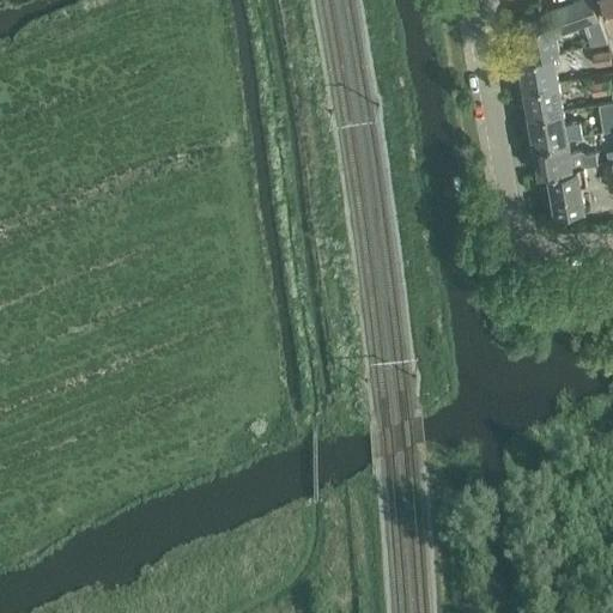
[(528,55),(552,52),(558,50),(556,35),(599,18),(590,0),(580,0),(540,16),(544,22),(523,25),(528,55)]
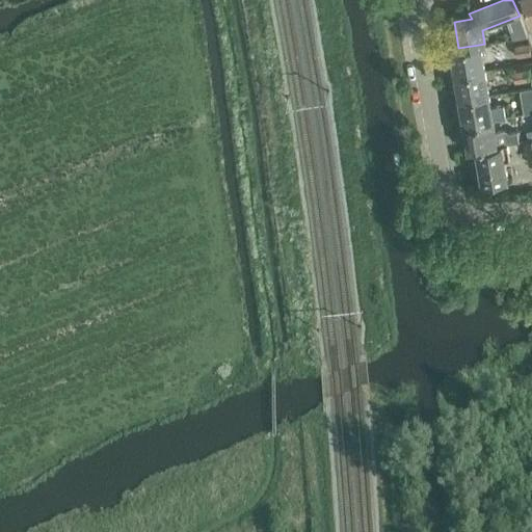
[(531,20),(531,0),(522,0),(530,22),(531,20)]
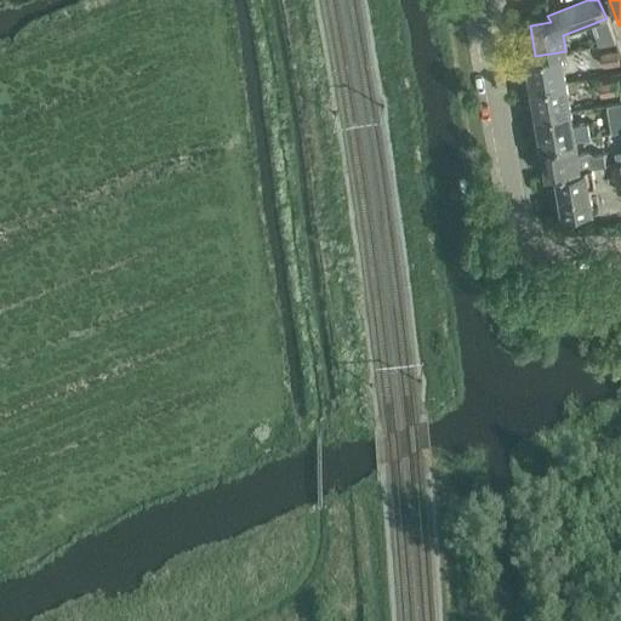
[(599,55),(602,66),(619,63),(616,51),(599,55)]
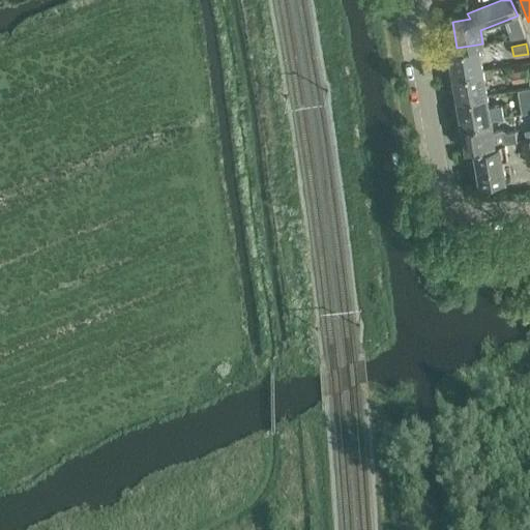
[(448,50),(452,75),(482,69),(477,45),(457,48),(448,50)]
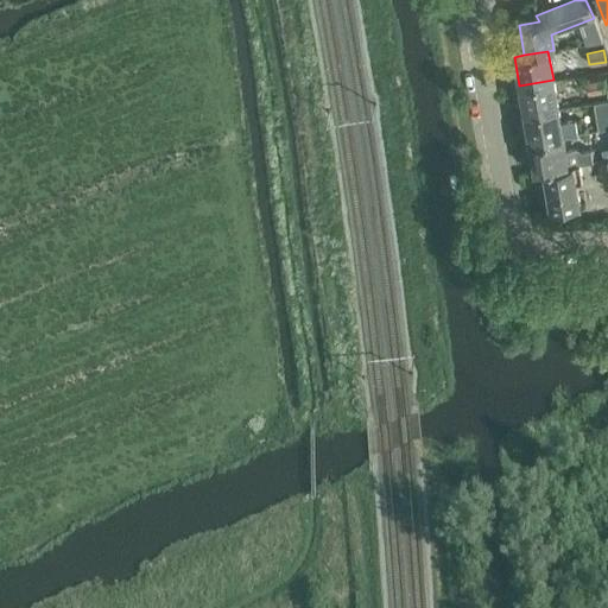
[(519,86),(525,114),(558,108),(553,80),(519,86)]
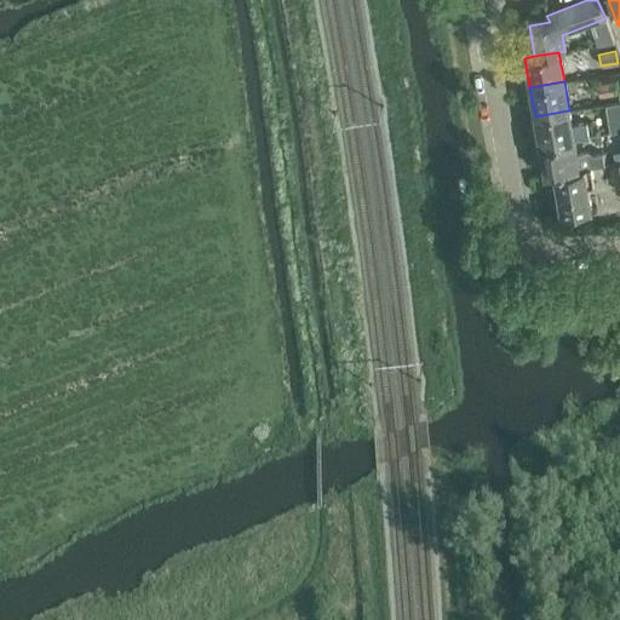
[(597,85),(598,96),(615,93),(613,82),(597,85)]
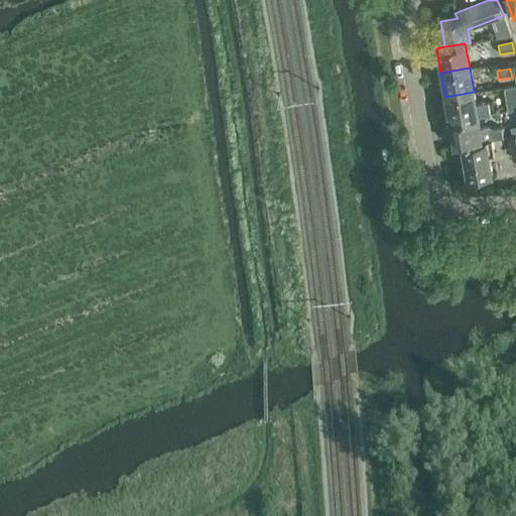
[(445,97),(449,121),(478,116),(490,114),(488,102),(476,104),(474,92),(445,97)]
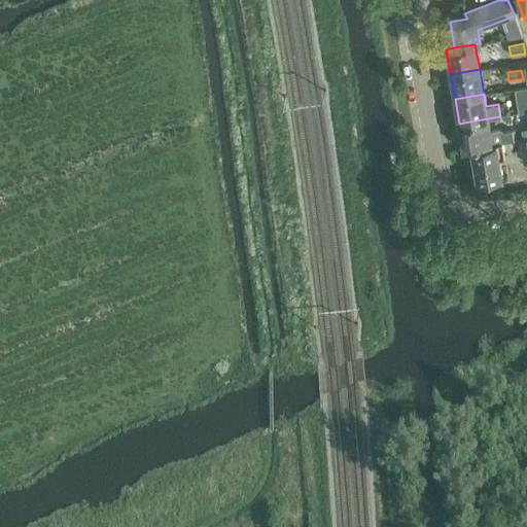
[(526,100),(517,102),(519,113),(526,111),(526,100)]
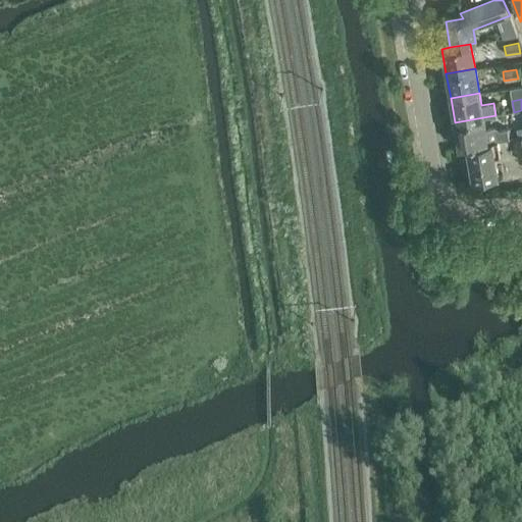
[(459,148),(467,146),(497,141),(509,139),(507,128),(499,131),(494,126),(485,128),(483,117),(455,122),(459,148)]
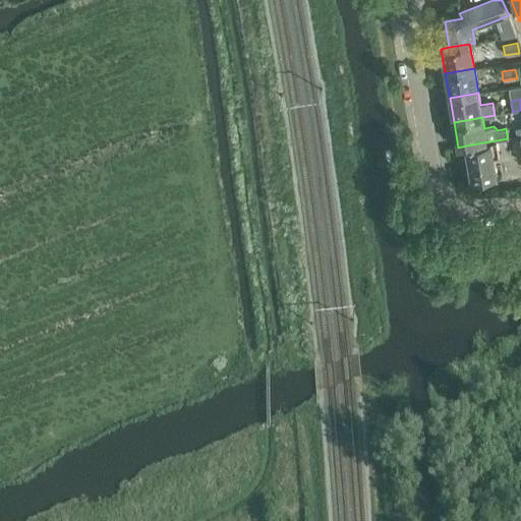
[(496,140),(466,146),(472,180),(497,176),(493,152),(498,151),(496,140)]
